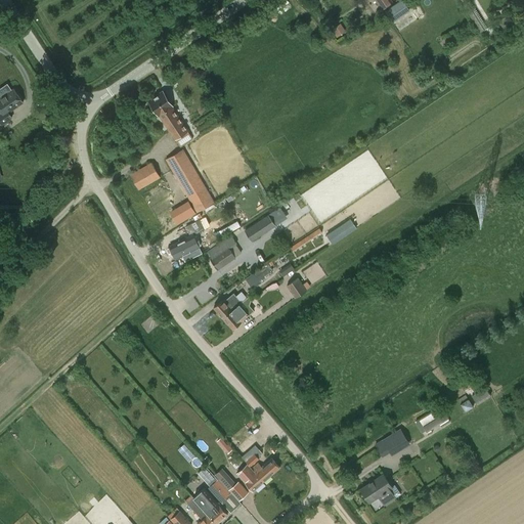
[(390,0),(375,0),(382,9),(392,2),(390,0)]
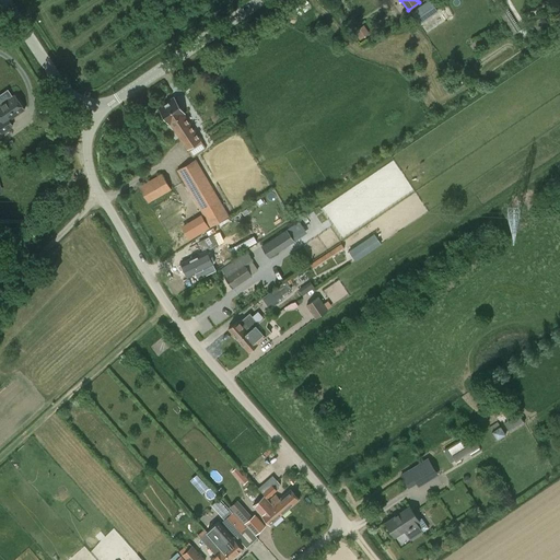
[(430,0),(428,0),(412,11),(420,22),(438,11),(430,0)]
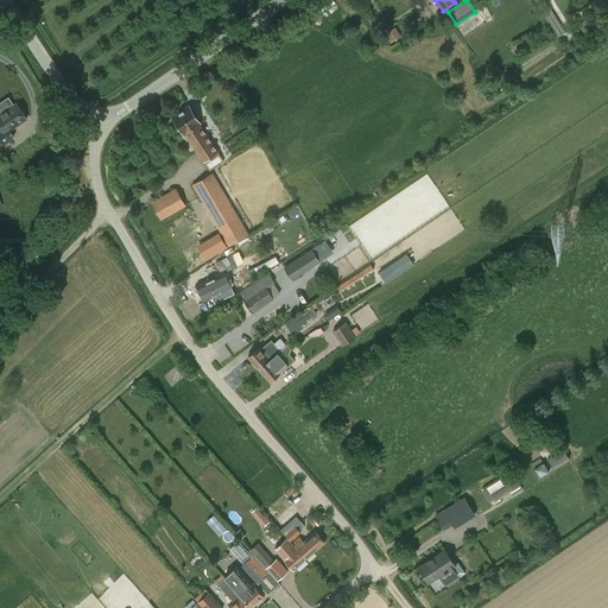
[(544,2),(538,6),(557,37),(563,33),(544,2)]
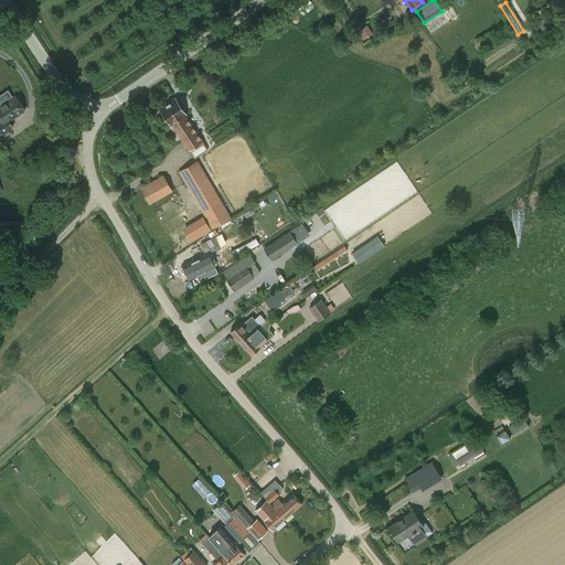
[(366,25),(358,32),(363,40),(372,33),(366,25)]
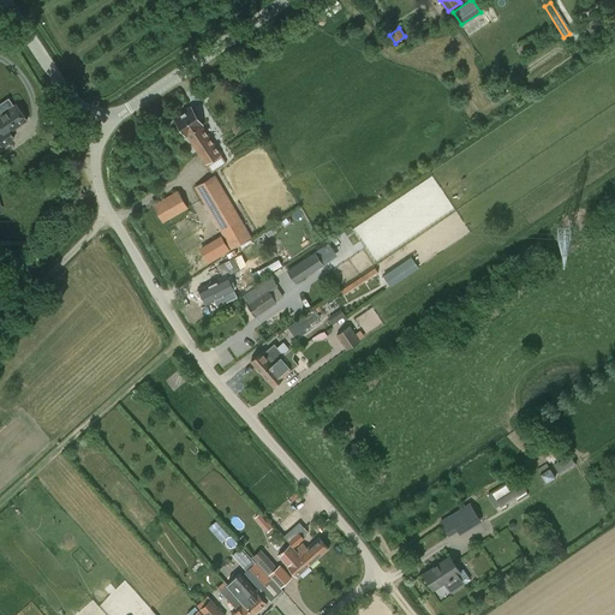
[(581,36),(572,42),(575,47),(584,41),(581,36)]
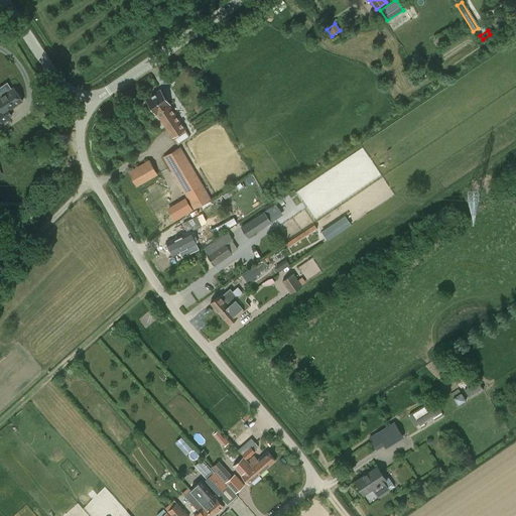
[(11,115),(8,110),(22,100),(13,87),(0,95),(0,107),(2,110),(0,111),(0,120),(1,122),(11,115)]
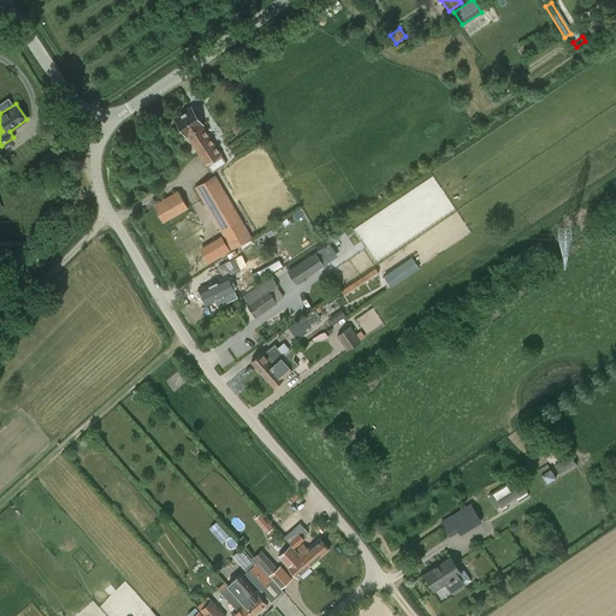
[(226,163),(220,154),(221,153),(202,124),(191,107),(176,118),(187,135),(187,134),(212,172),(226,163)]
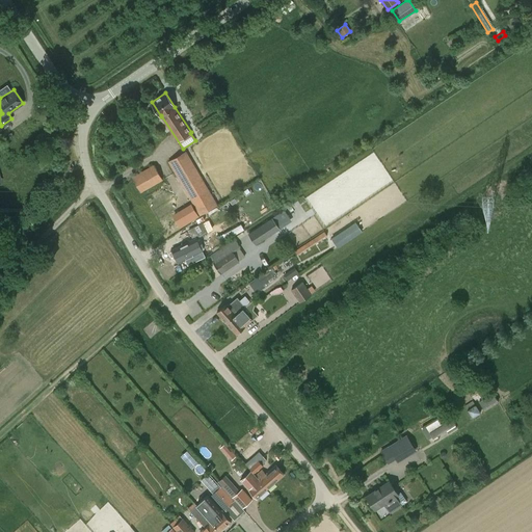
[(186,151),(167,162),(200,216),(217,205),(186,151)]
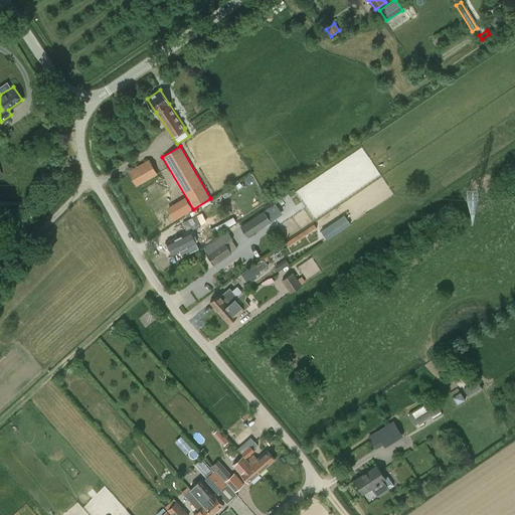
[(136,187),(158,174),(149,159),(128,171),(136,187)]
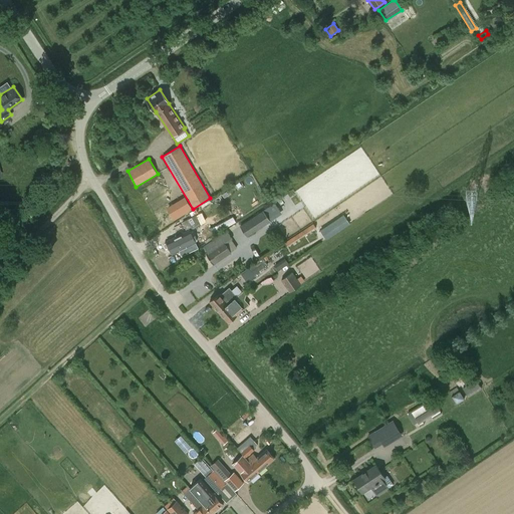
[(238,225),(247,237),(283,213),(276,202),(238,225)]
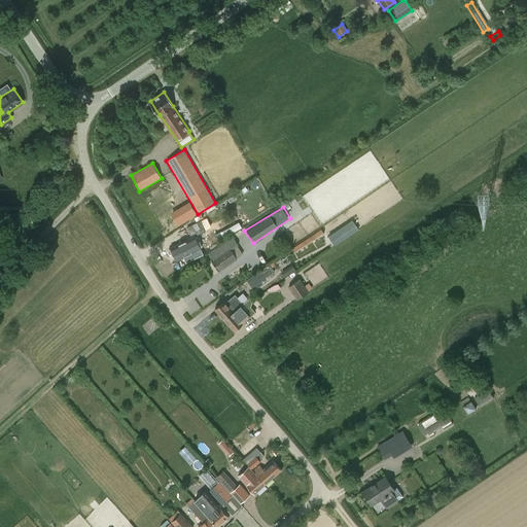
[(173,256),(174,256),(176,260),(200,249),(198,245),(205,241),(201,233),(206,231),(201,220),(186,227),(190,238),(170,248),(171,249),(170,250),(168,252),(170,256),(173,256)]
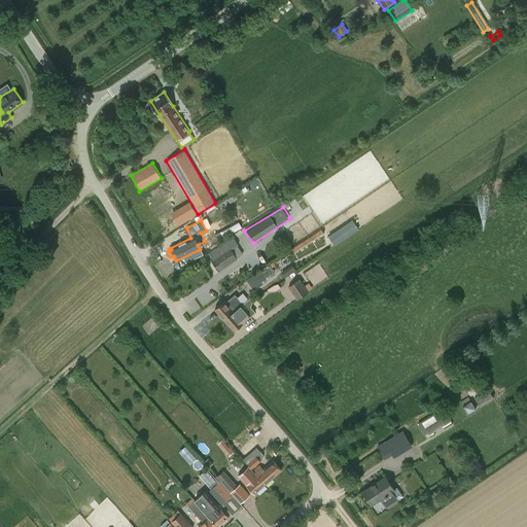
[(352,220),(328,236),(335,244),(358,229),(352,220)]
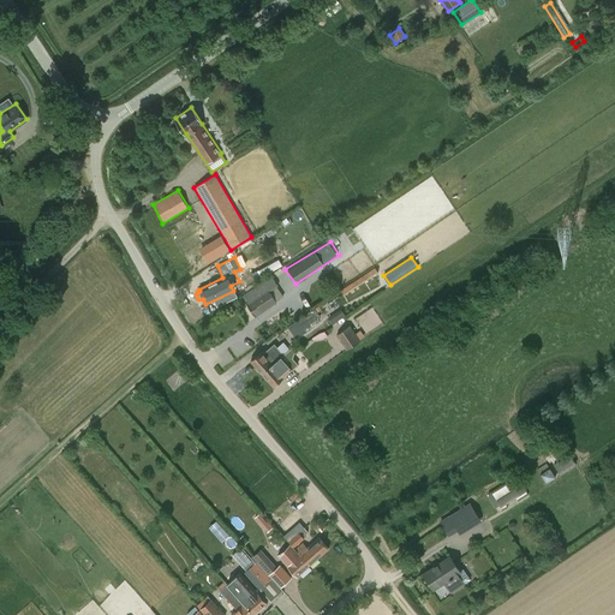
[(245,294),(249,302),(245,304),(255,317),(276,302),(284,297),(270,278),(245,294)]
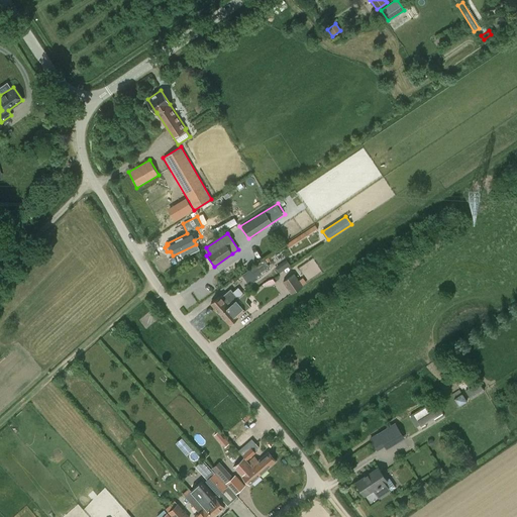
[(318,236),(302,234),(287,244),(290,248),(303,240),(318,241),(318,236)]
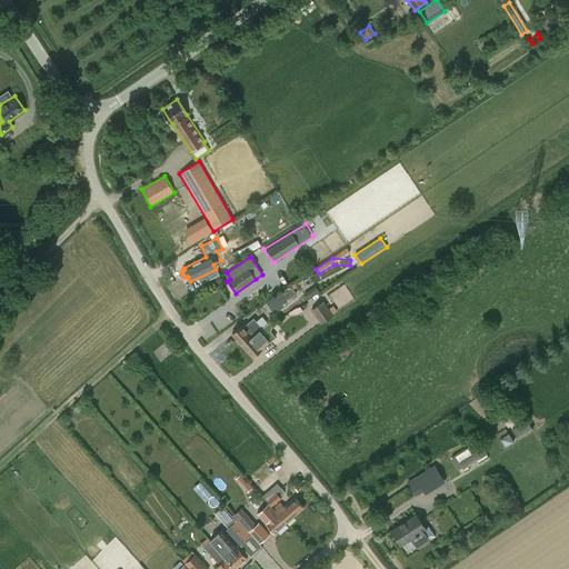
[(267,302),(273,313),(286,306),(285,303),(296,297),(297,292),(291,286),(267,302)]
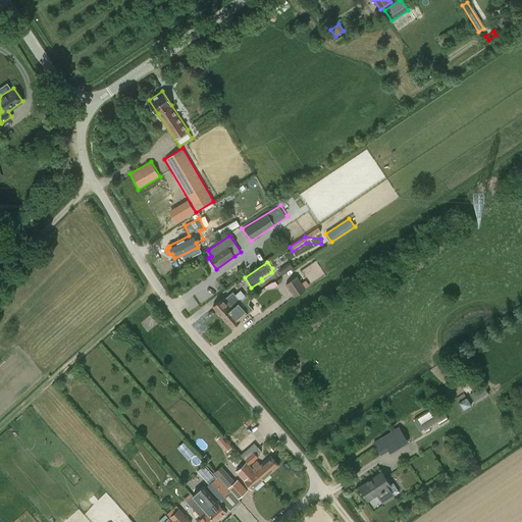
[(294,265),(281,269),(283,275),(296,271),(294,265)]
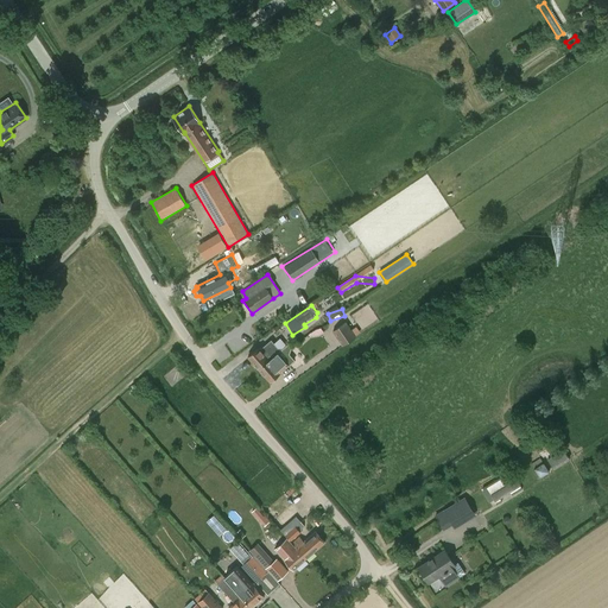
[(341,344),(355,335),(346,321),(331,331),(341,344)]
